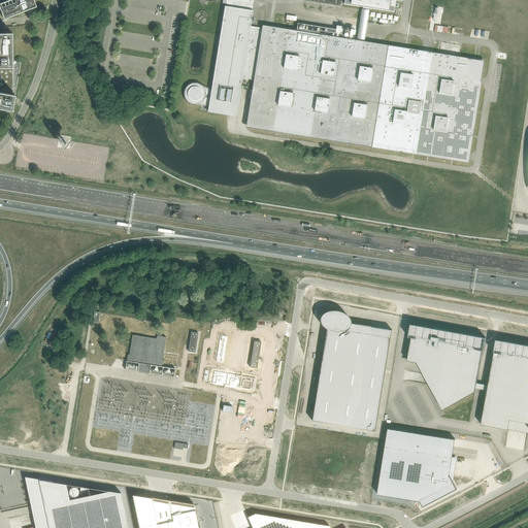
[(29,9),(30,9),(36,6),(33,0),(0,0),(0,20),(4,20),(5,20),(5,19),(28,10),(29,9)]
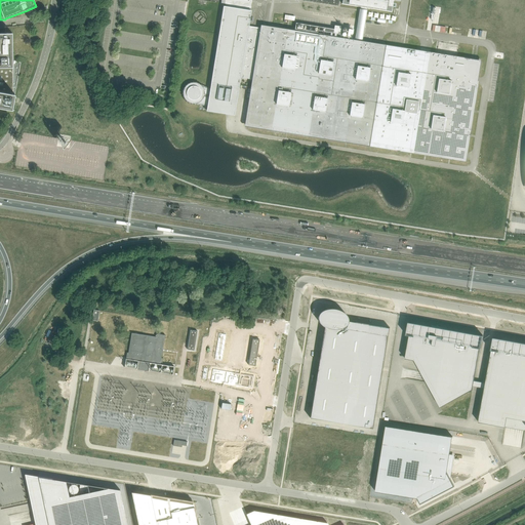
[(342,1),(342,4),(360,6),(355,41),(264,26),(263,29),(249,26),(251,10),(250,10),(251,2),(242,0),(240,0),(239,0),(226,0),(225,0),(225,1),(225,2),(225,3),(226,3),(225,6),(224,6),(210,88),(199,83),(198,83),(197,83),(196,83),(195,82),(194,82),(193,82),(192,83),(191,83),(190,83),(189,84),(188,84),(188,85),(187,85),(186,86),(185,87),(185,88),(184,89),(184,90),(184,91),(184,92),(184,93),(184,94),(184,95),(184,96),(184,97),(185,98),(185,99),(186,99),(187,101),(187,102),(188,102),(189,103),(190,104),(191,104),(192,104),(193,104),(207,106),(207,111),(226,114),(235,116),(241,78),(254,80),(247,127),(248,127),(249,125),(462,159),(461,161),(463,161),(479,61),(362,42),(367,7),(392,11),(393,0),(304,0),(305,1),(338,6),(339,0),(342,1)]
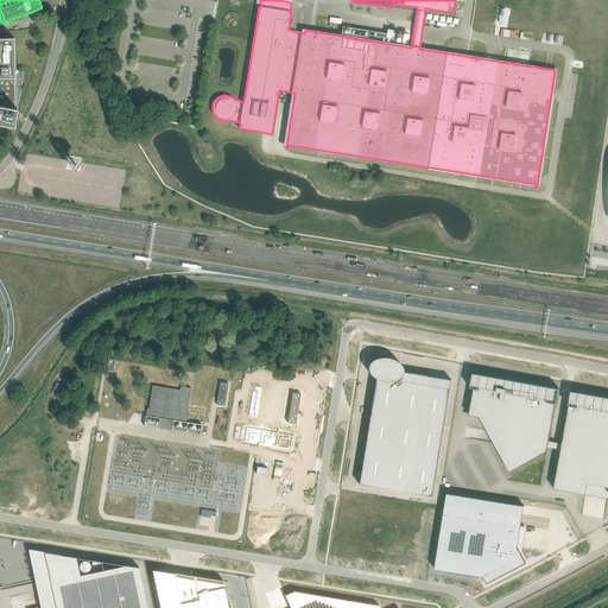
[(367,38),(368,36),(386,38),(387,33),(342,26),(342,33),(367,38)]
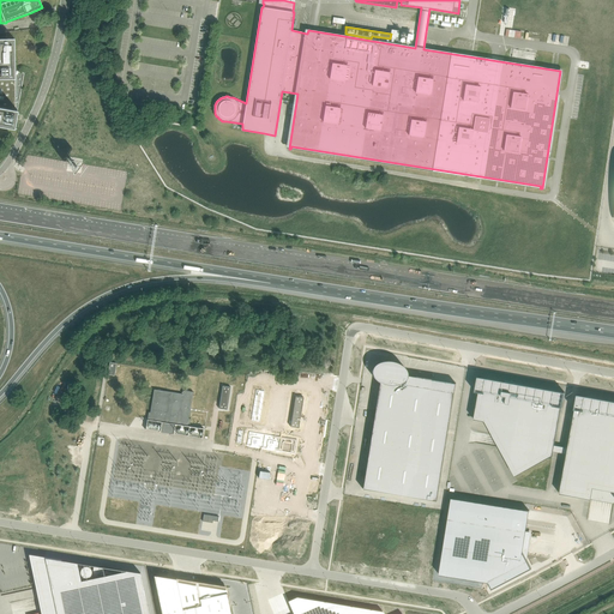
[(506,36),(524,38),(525,31),(507,29),(506,36)]
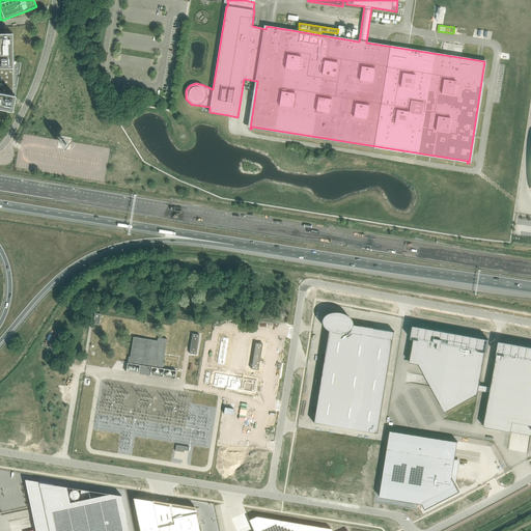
[(7,28),(0,28),(0,109),(12,111),(16,95),(14,95),(14,62),(12,33),(7,33),(7,28)]
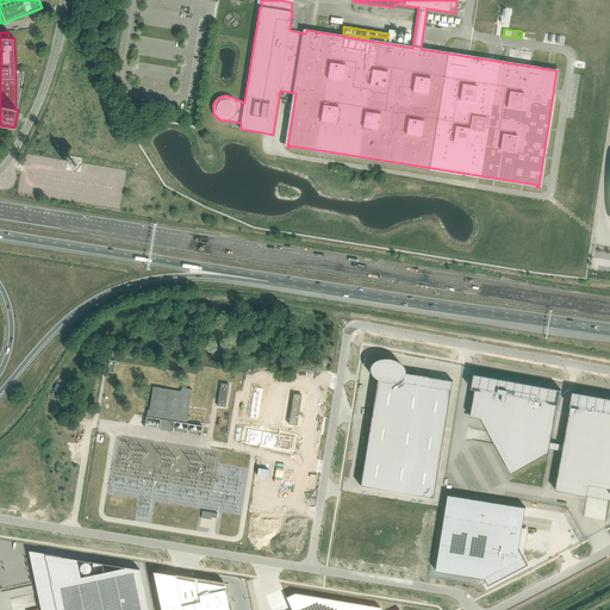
[(455,39),(454,51),(472,55),(473,43),(455,39)]
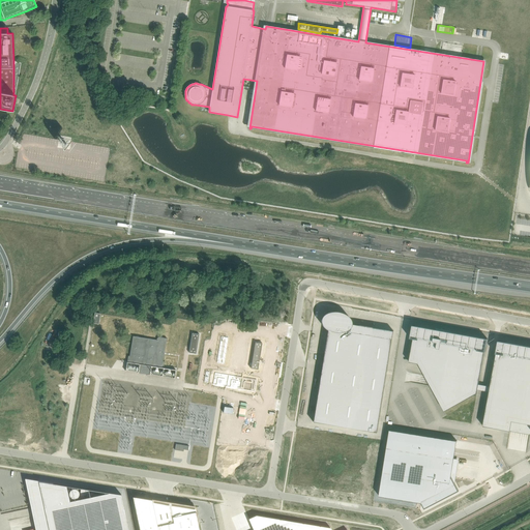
[(393,331),(352,324),(352,322),(352,321),(351,319),(350,318),(349,317),(348,316),(346,315),(345,314),(343,313),(342,313),(340,312),(339,312),(336,312),(334,312),(333,312),(331,312),(329,312),(328,313),(326,313),(325,314),(323,315),(322,316),(322,318),(321,319),(321,321),(321,323),(322,324),(323,326),(324,327),(325,328),(327,329),(328,329),(313,422),(378,432),(393,331)]
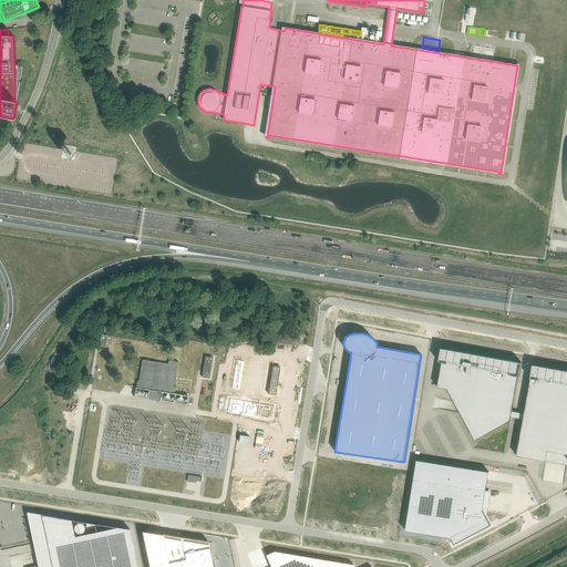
[(441,367),(437,388),(447,389),(461,413),(471,431),(475,440),(482,436),(504,424),(511,421),(511,418),(512,411),(514,401),(517,381),(518,377),(519,377),(522,363),(522,362),(481,356),(482,354),(466,351),(466,352),(441,348),(439,361),(442,362),(442,367),(441,367)]
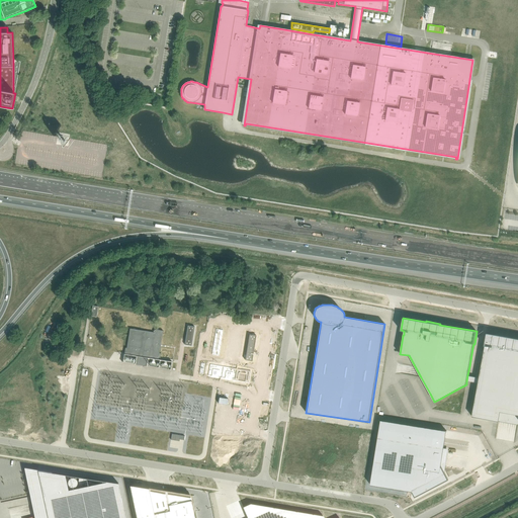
[(185,345),(191,346),(194,327),(188,326),(185,345)]
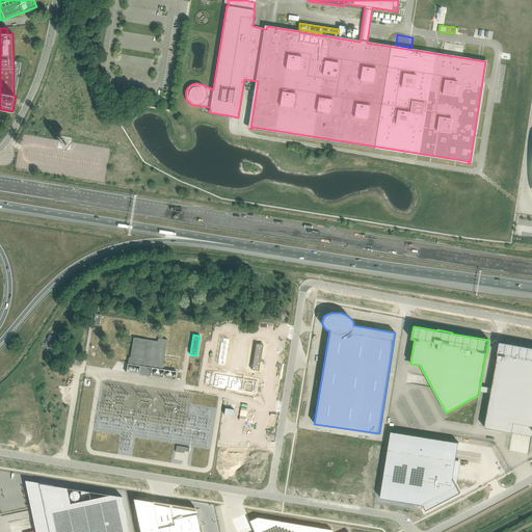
[(126,372),(176,380),(177,371),(163,369),(163,368),(164,368),(165,363),(164,363),(167,340),(159,338),(158,341),(131,337),(131,338),(133,338),(130,357),(129,357),(127,372),(126,372)]
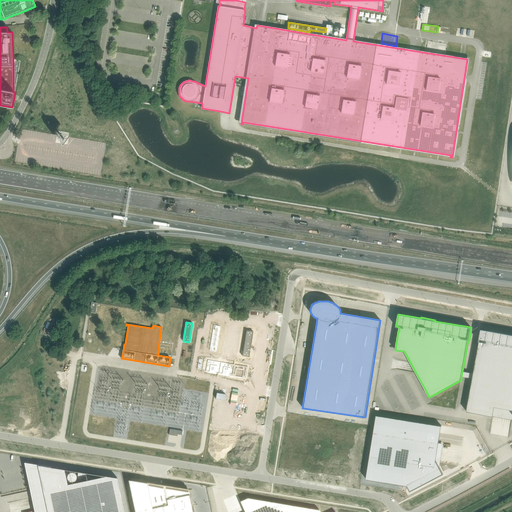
[(223,326),(219,352),(226,353),(230,327),(223,326)]
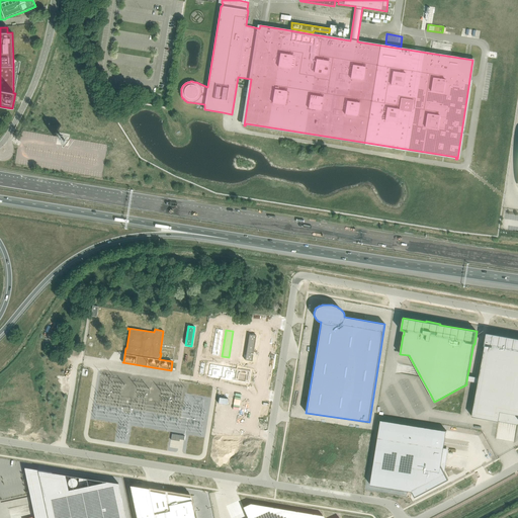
[(467,375),(466,381),(478,383),(471,416),(499,421),(500,412),(517,415),(517,338),(487,333),(485,345),(479,377),(467,375)]
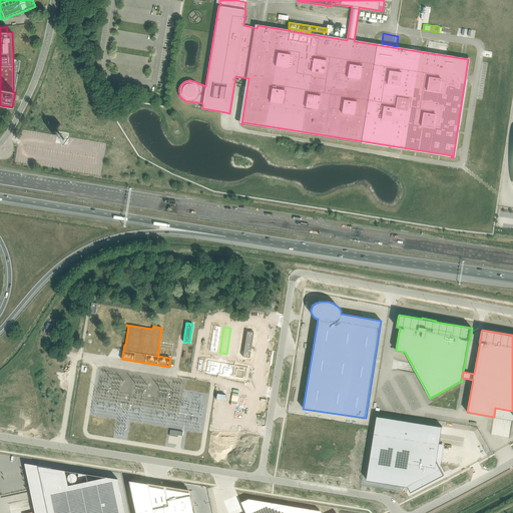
[(257,333),(252,358),(260,359),(264,334),(257,333)]
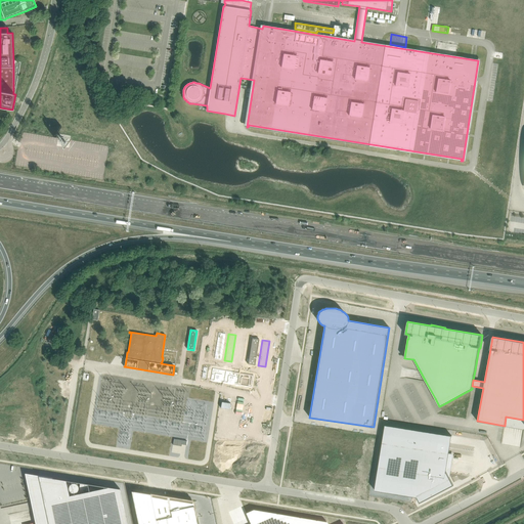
[(385,425),(375,490),(418,497),(420,501),(452,485),(446,472),(451,436),(385,425)]
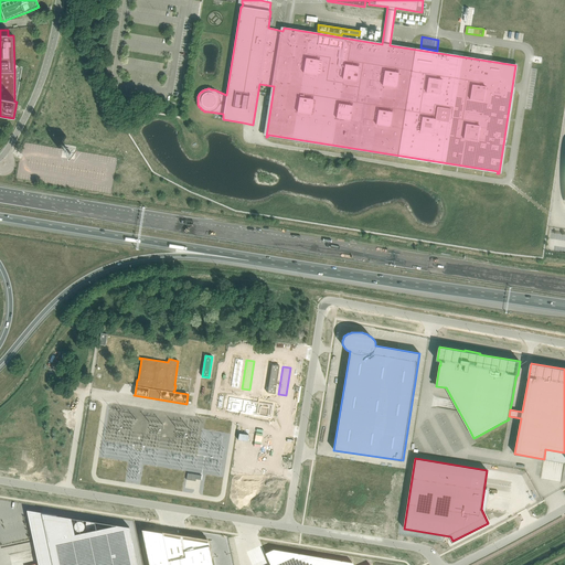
[(29,513),(29,514),(29,515),(35,548),(39,564),(137,564),(129,528),(56,515),(41,513),(31,511),(30,511),(29,512),(29,513)]
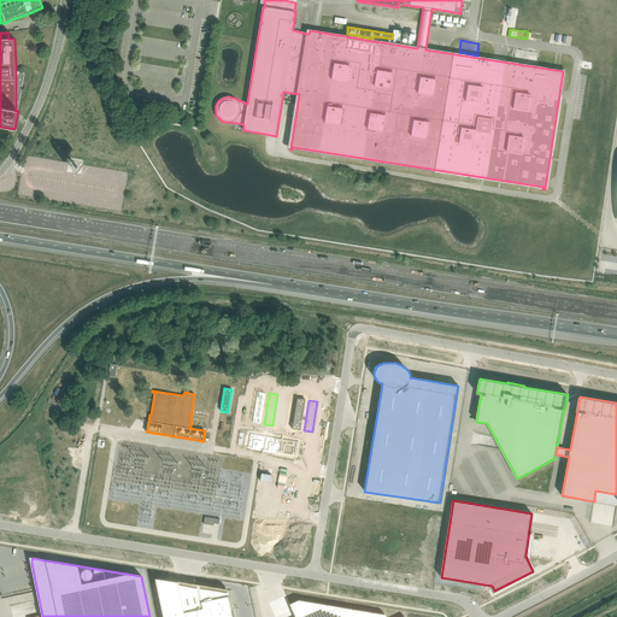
[(177,581),(154,577),(162,616),(233,616),(229,595),(223,597),(222,588),(197,585),(177,581)]
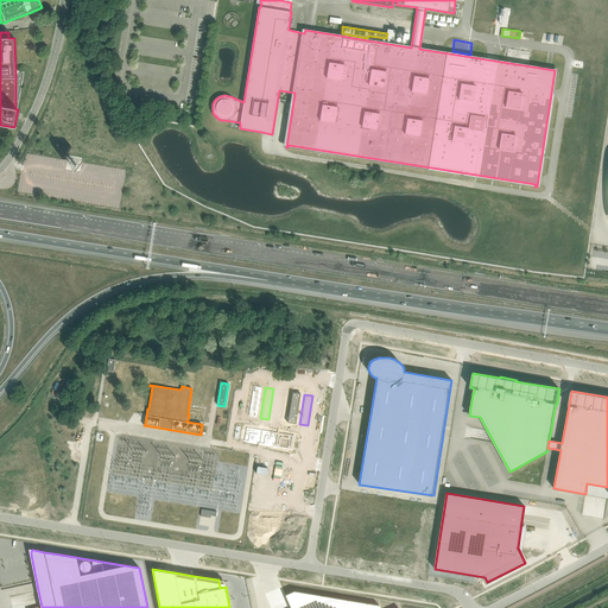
[(290,607),(380,607),(379,606),(295,591),(285,595),(290,607)]
